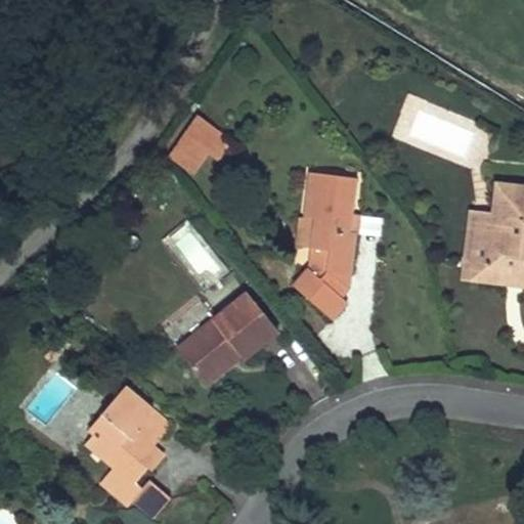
[(208,149),(220,133),(200,118),(187,134),(208,149)]
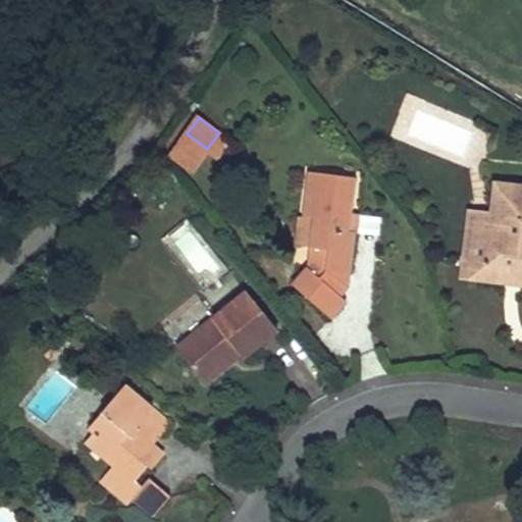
[(230,141),(219,133),(207,149),(219,157),(230,141)]
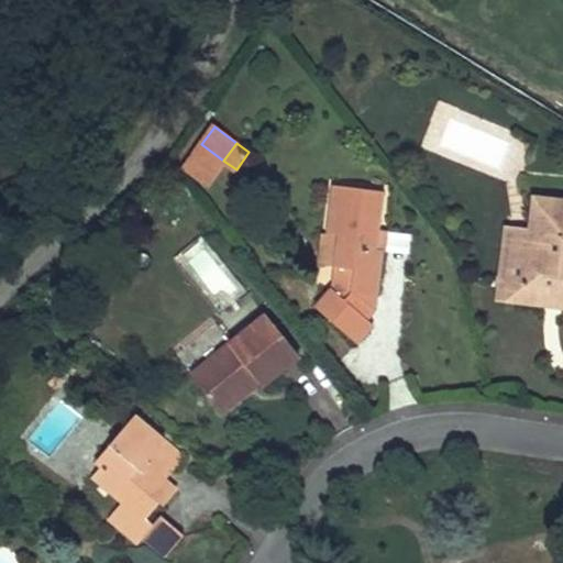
[(223,161),(201,144),(186,166),(206,185),(223,161)]
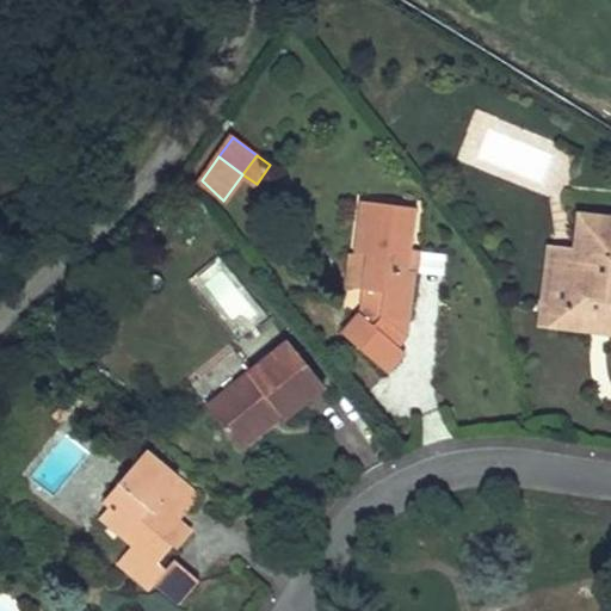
[(407,338),(417,272),(409,271),(412,250),(418,209),(365,202),(357,254),(376,257),(375,267),(369,266),(365,289),(363,314),(345,333),(388,374),(407,353),(399,346),(407,338)]
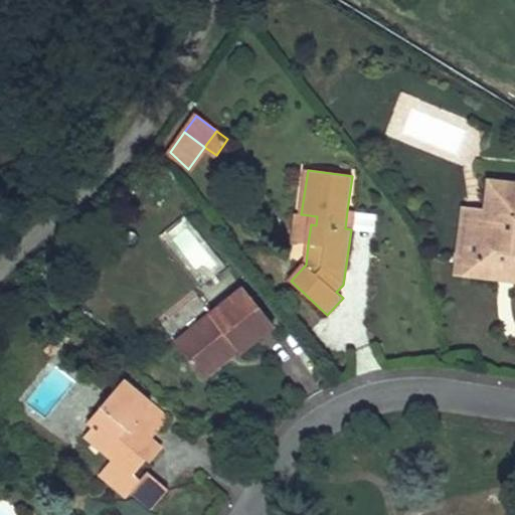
[(496,202),(497,192),(506,185),(491,183),(487,210),(467,207),(462,233),(485,237),(491,232),(494,219),(501,213),(503,204),(496,202)]
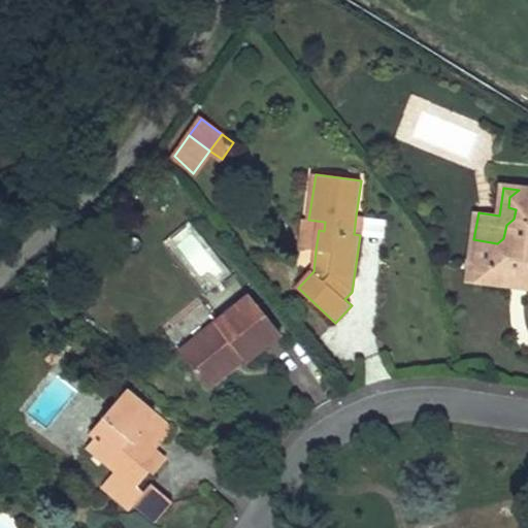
[(508,282),(510,270),(522,272),(522,276),(527,283),(527,190),(519,190),(509,197),(508,207),(516,209),(514,219),(506,225),(503,238),(497,243),(473,239),(470,262),(480,270),(487,271),(492,279),(508,282)]
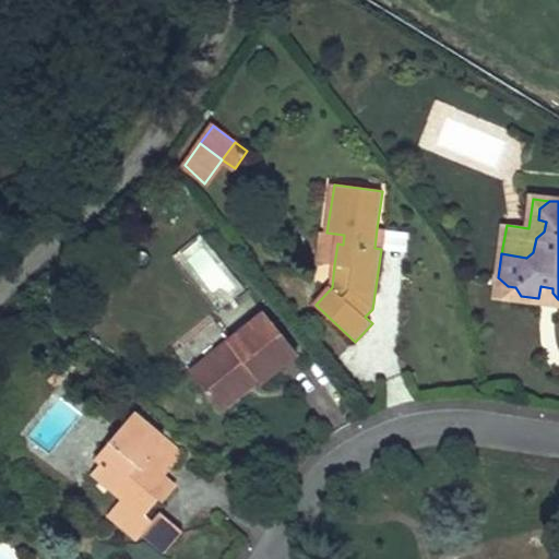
[(384,249),(387,229),(377,228),(375,248),(381,249),(384,249)]
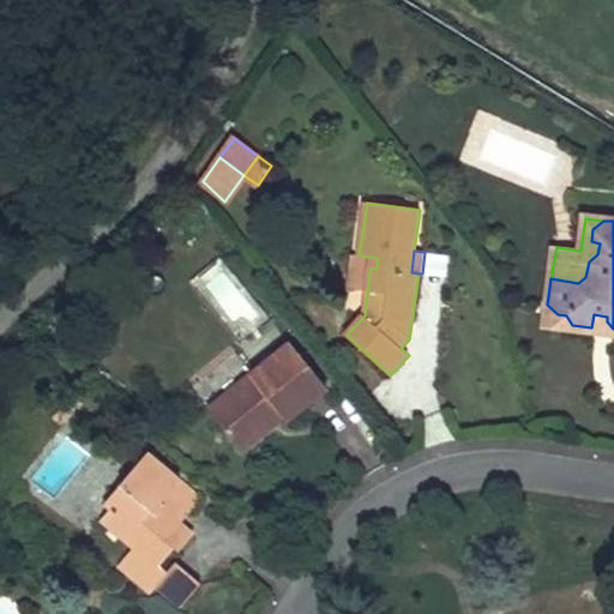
[(378,258),(359,256),(353,254),(349,288),(367,290),(371,268),(377,269),(378,258)]
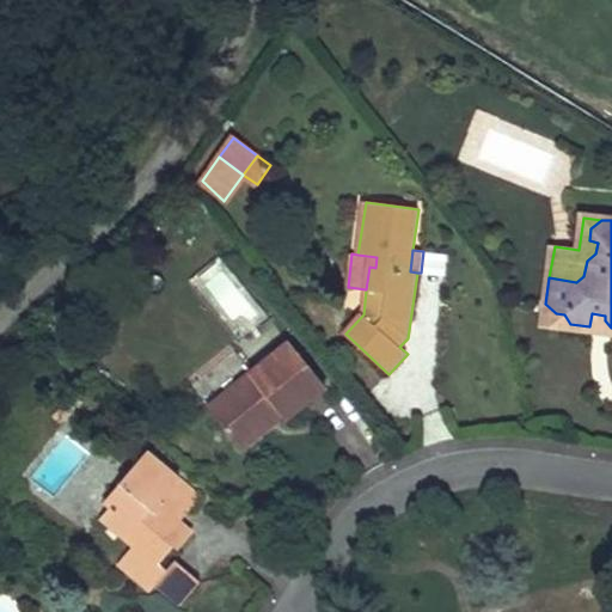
[(222,264),(197,285),(228,323),(254,303),(222,264)]
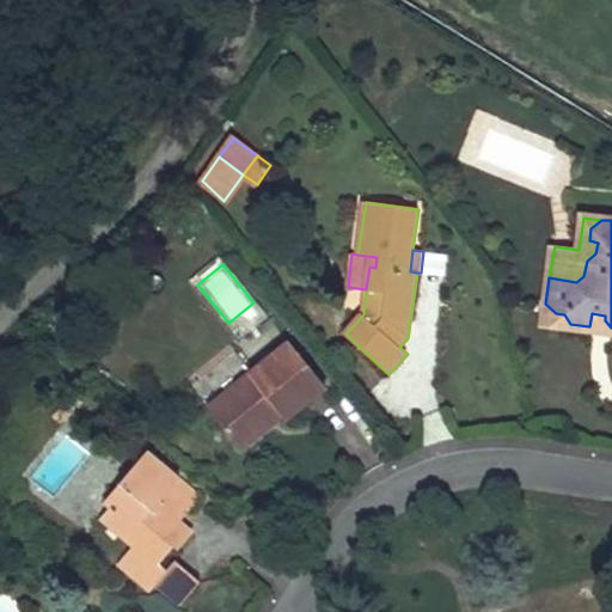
[(556,313),(545,304),(544,320),(570,324),(564,314),(556,313)]
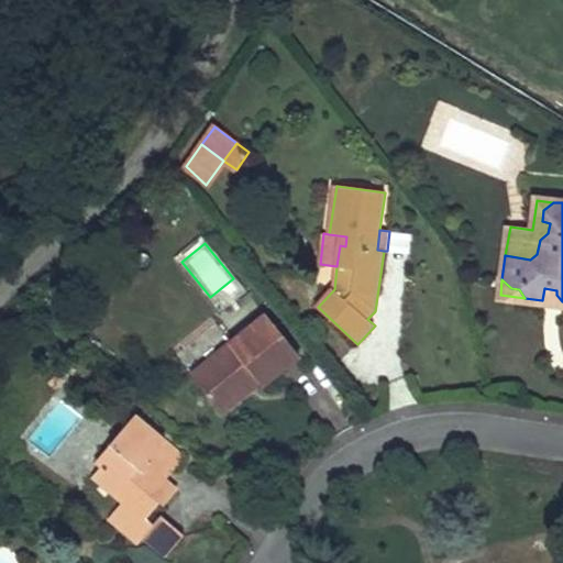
[(544,288),(542,300),(562,302),(562,301),(556,295),(556,290),(544,288)]
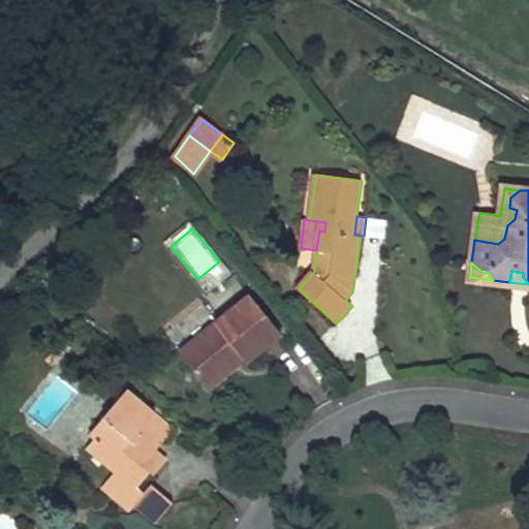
[(231,364),(242,355),(246,360),(247,362),(283,335),(252,296),(181,351),(209,389),(235,368),(231,364)]
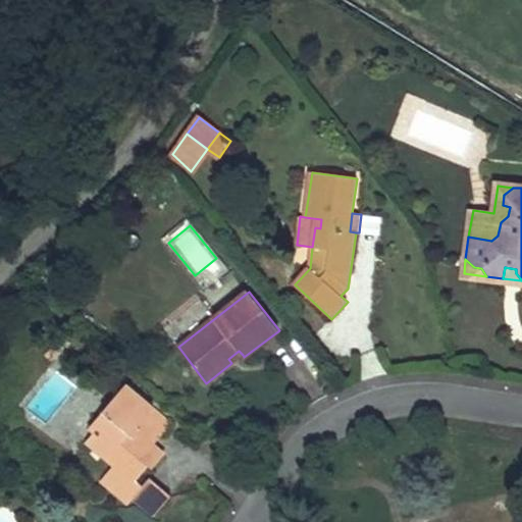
[(58,341),(52,348),(58,354),(65,347),(58,341)]
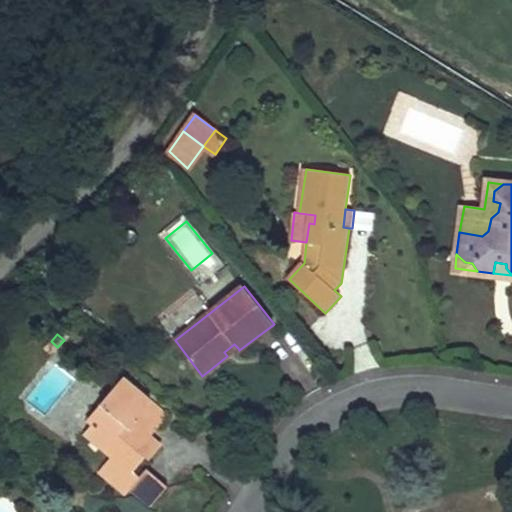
[(51,341),(44,348),(52,354),(57,347),(51,341)]
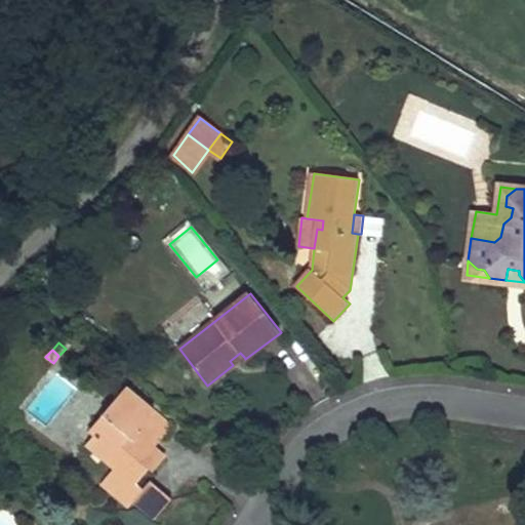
[(230,361),(233,365),(244,357),(240,353),(230,361)]
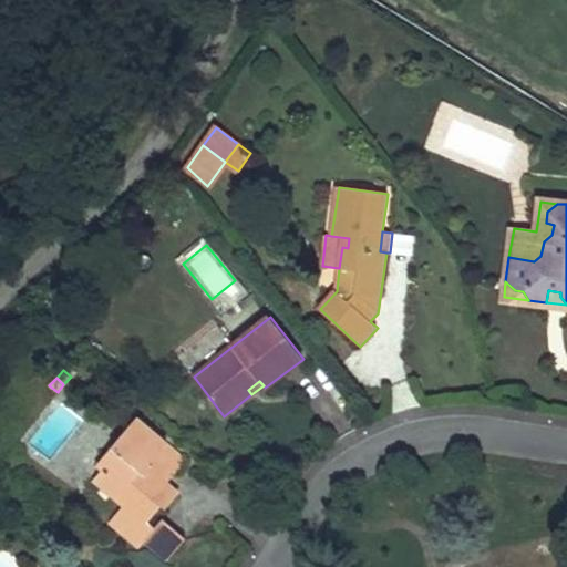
[(178,493),(166,484),(163,481),(161,485),(147,474),(154,467),(161,474),(176,473),(186,460),(137,419),(100,463),(107,468),(126,486),(117,498),(125,504),(111,521),(141,546),(144,543),(168,562),(186,540),(162,519),(155,528),(147,523),(162,506),(166,509),(178,493)]
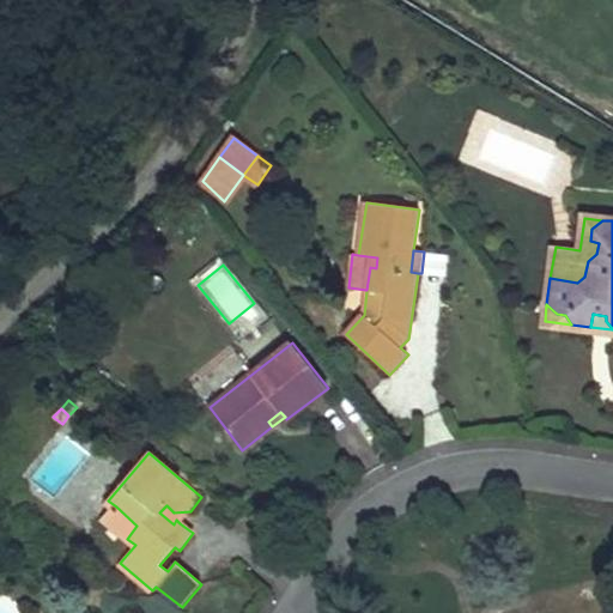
[(176,520),(180,523),(190,511),(174,513),(167,505),(159,513),(174,525),(176,520)]
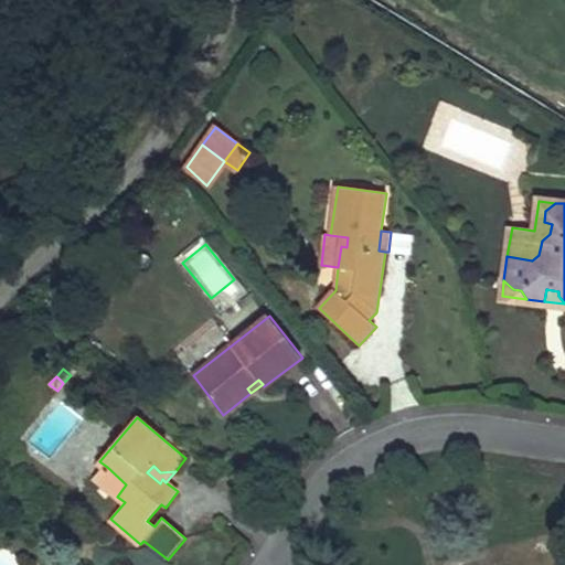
[(107,467),(97,479),(117,497),(126,484),(107,467)]
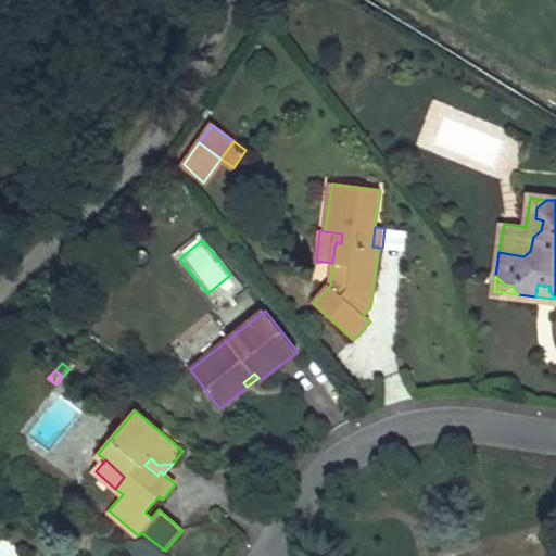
All buildings are outlined.
